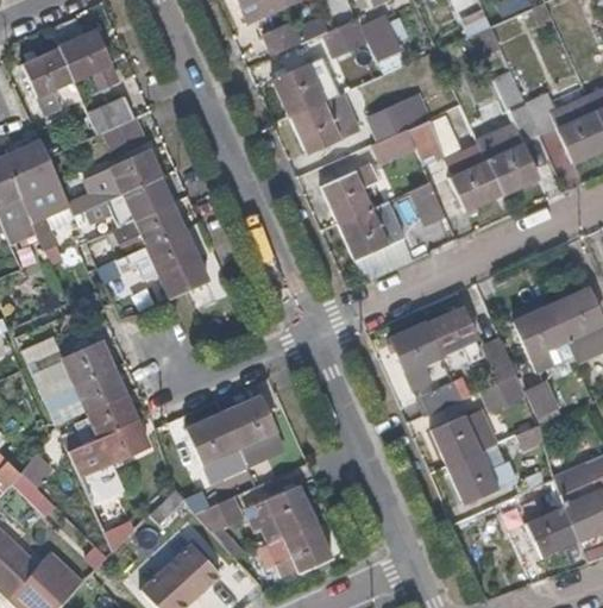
[(237,0),(247,23),(268,13),(284,5),(282,0),(237,0)]
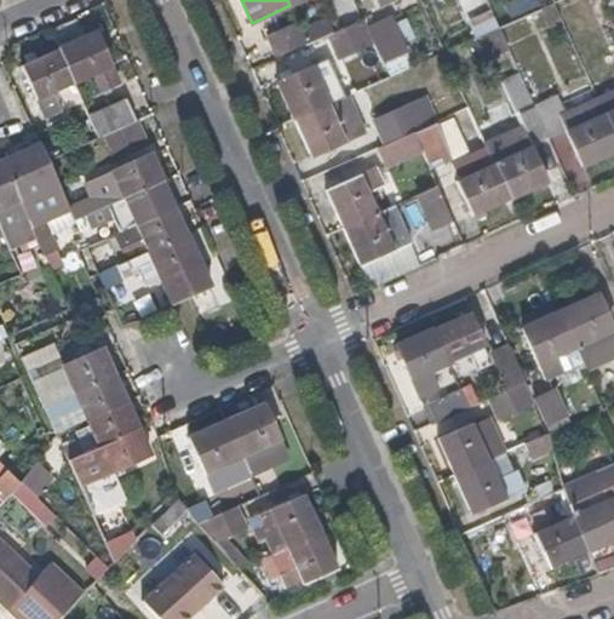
[(360,17),(351,0),(331,0),(343,24),(360,17)]
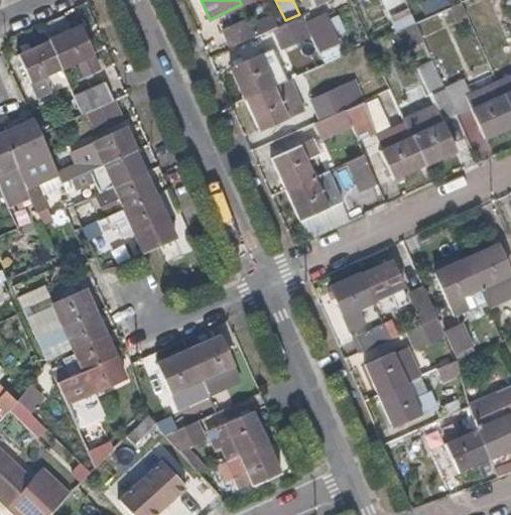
[(467,15),(461,0),(450,5),(456,20),(467,15)]
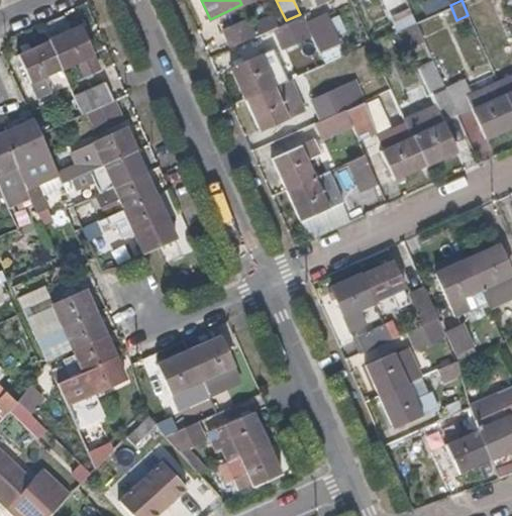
[(415,21),(409,7),(404,10),(407,17),(401,20),(404,26),(410,24),(415,21)]
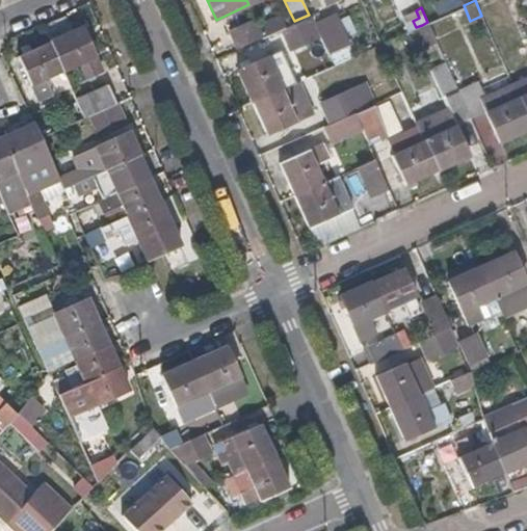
[(349,45),(336,16),(317,24),(331,53),(349,45)]
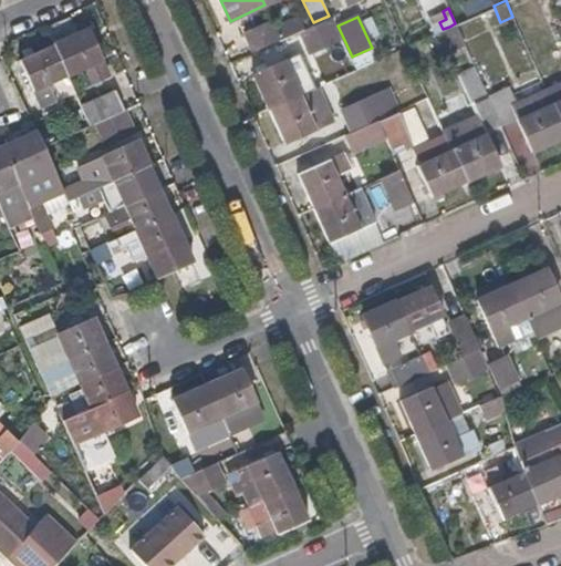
[(339,40),(330,20),(301,33),(310,53),(313,51),(339,40)]
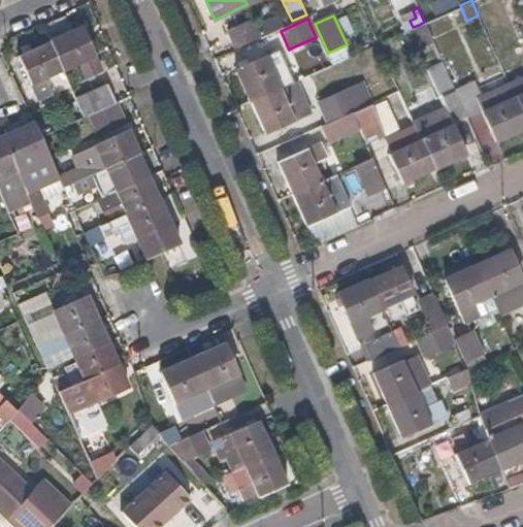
[(259,36),(251,20),(228,31),(235,46),(259,36)]
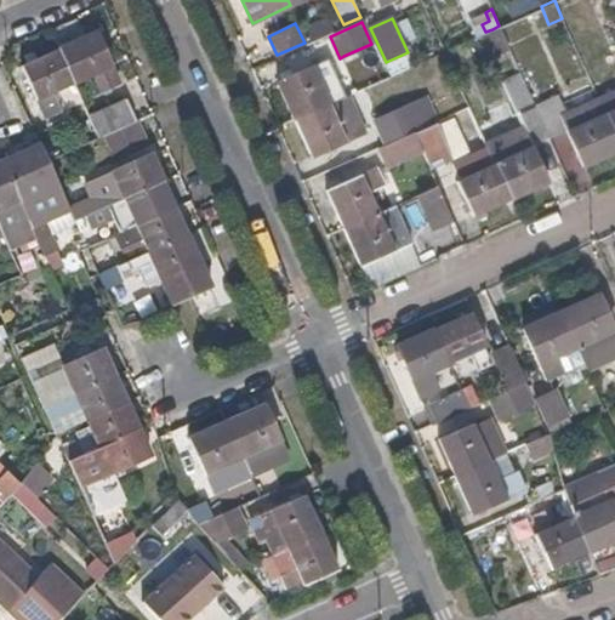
[(510,47),(499,26),(493,29),(485,32),(480,34),(485,43),(491,41),(496,52),(510,47)]
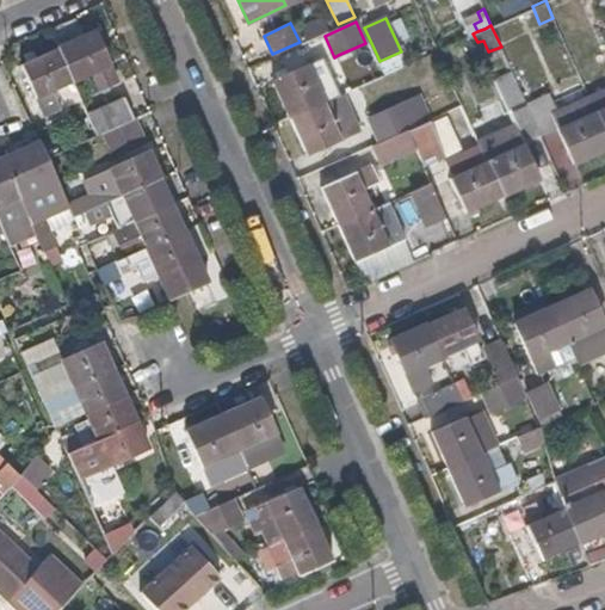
[(109,66),(96,32),(59,49),(74,81),(93,73),(100,88),(113,84),(105,67),(109,66)]
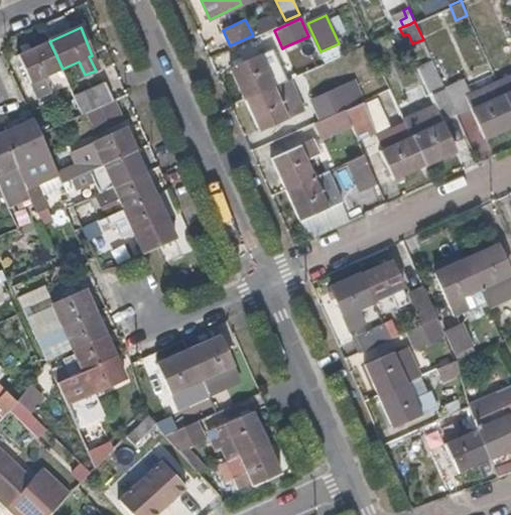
[(62,69),(49,41),(18,54),(30,83),(33,82),(40,96),(44,94),(53,90),(47,76),(62,69)]
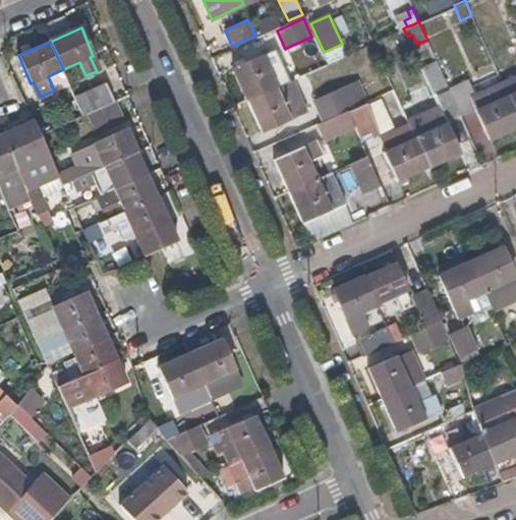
[(271,76),(268,70),(277,66),(293,59),(288,47),(285,49),(263,59),(262,55),(234,68),(247,100),(275,87),(271,76)]
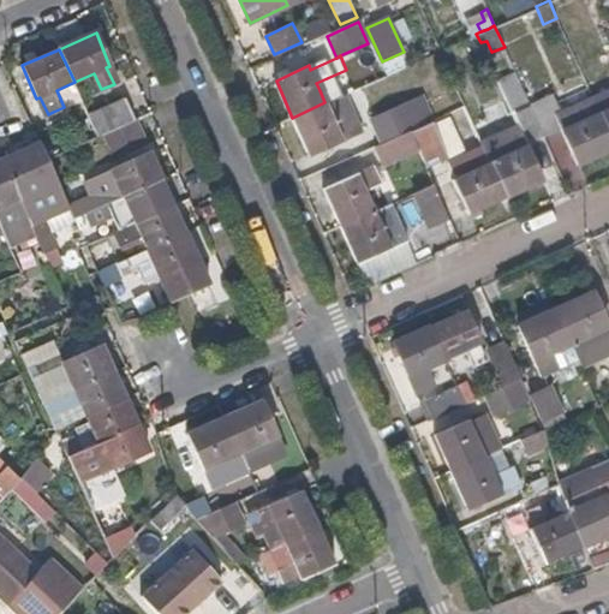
[(117,83),(109,66),(106,67),(114,84),(117,83)]
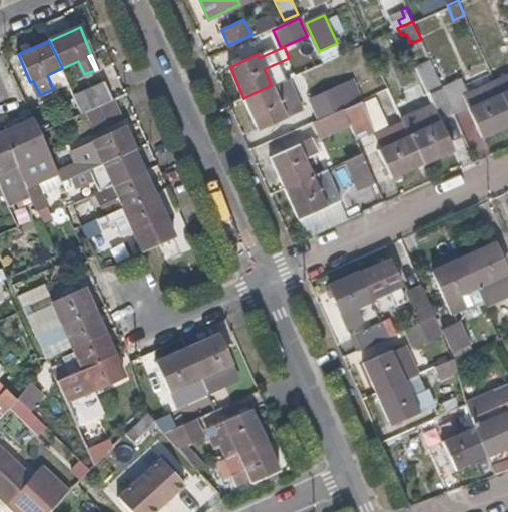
[(276,71),(273,65),(264,69),(267,75),(276,71)]
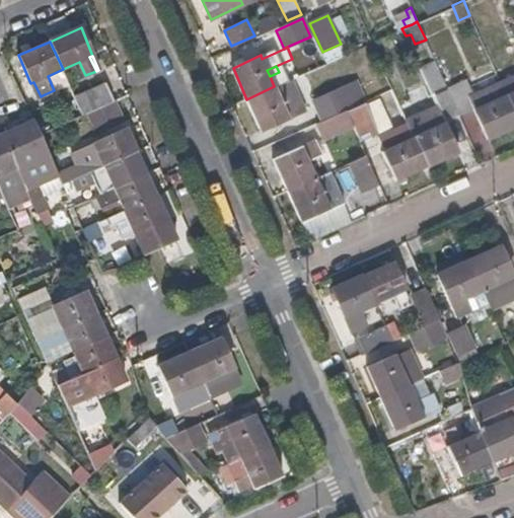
[(296,98),(288,80),(274,86),(282,104),(296,98)]
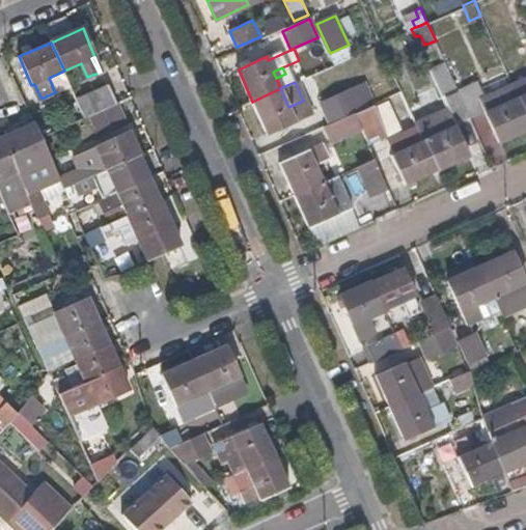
[(483,98),(477,82),(458,90),(470,118),(486,112),(479,99),(483,98)]
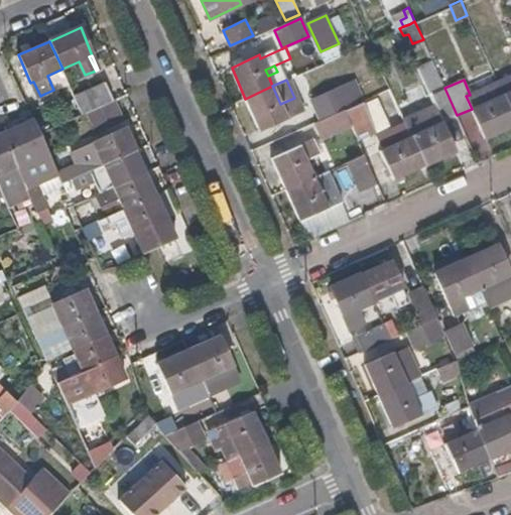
[(114,100),(106,83),(74,96),(83,114),(114,100)]
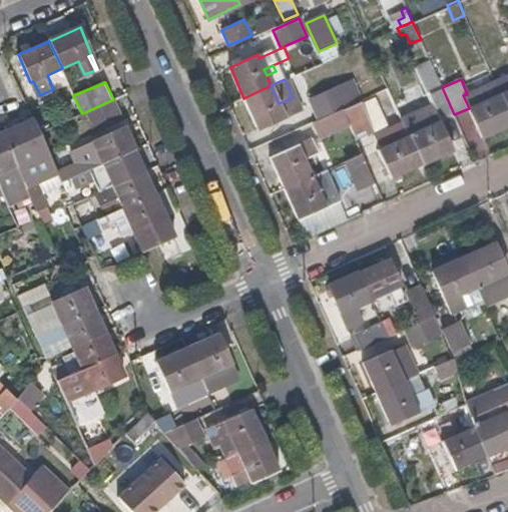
[(284,113),(299,107),(293,97),(279,103),(271,85),(243,98),(258,129),(286,117),(284,113)]
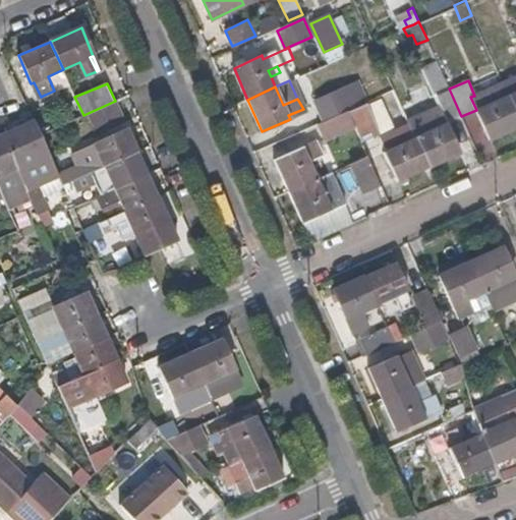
[(353,105),(345,88),(318,100),(325,117),(353,105)]
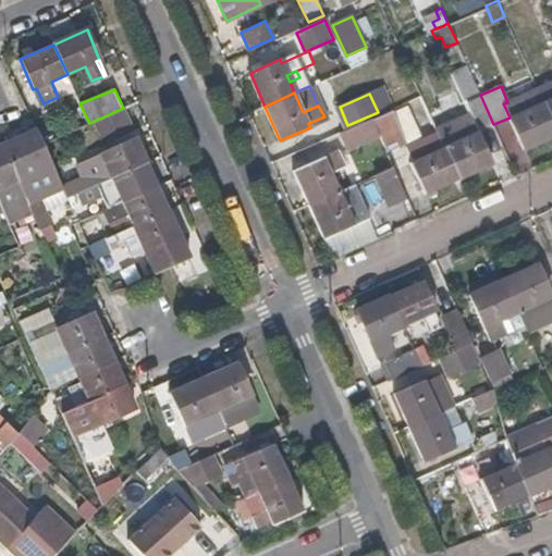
[(65,102),(62,95),(58,97),(48,101),(51,108),(65,102)]
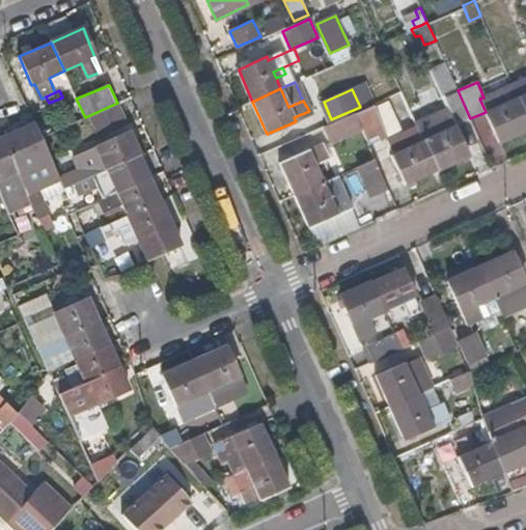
[(470,118),(458,90),(442,96),(447,109),(454,126),(470,118)]
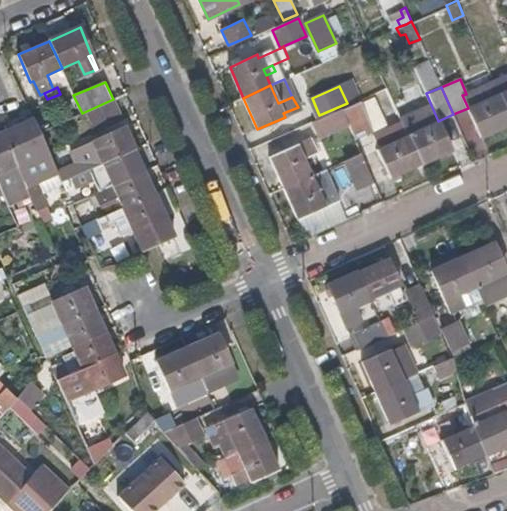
[(506,110),(499,94),(482,102),(476,89),(466,94),(462,95),(468,108),(481,136),(506,124),(506,110)]
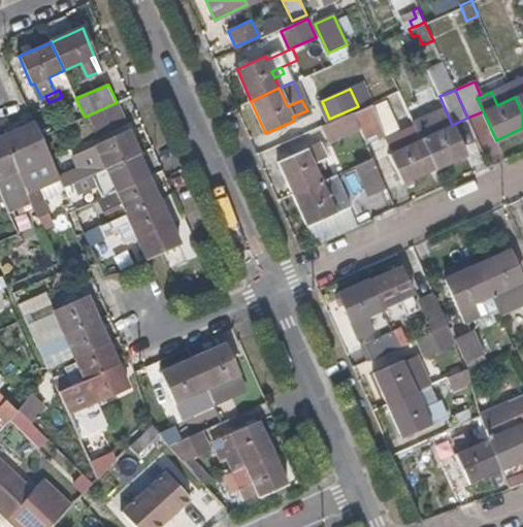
[(123,119),(117,102),(85,117),(92,132),(123,119)]
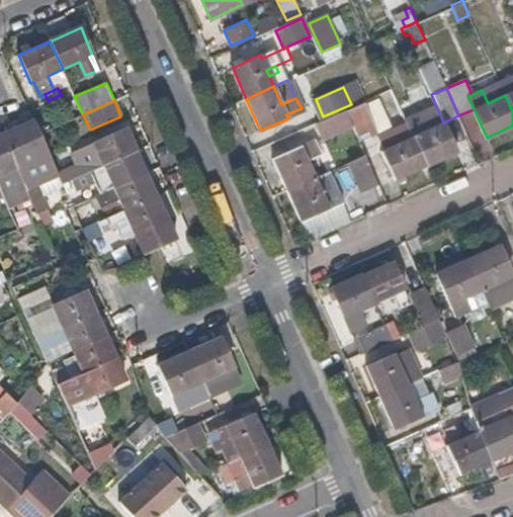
[(376,132),(364,103),(346,111),(359,139),(376,132)]
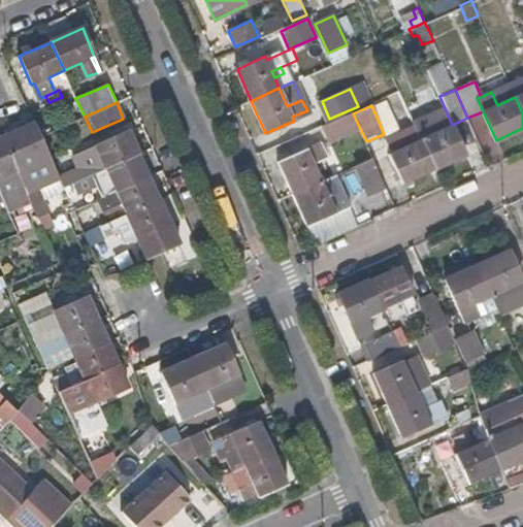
[(465,153),(452,125),(445,108),(413,122),(421,140),(433,168),(465,153)]
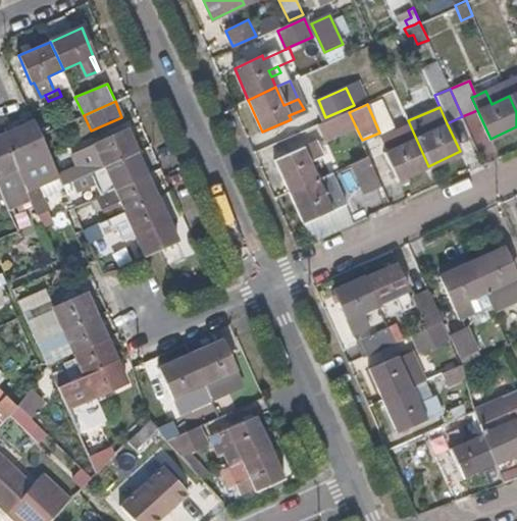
[(355,126),(347,110),(319,123),(326,140),(355,126)]
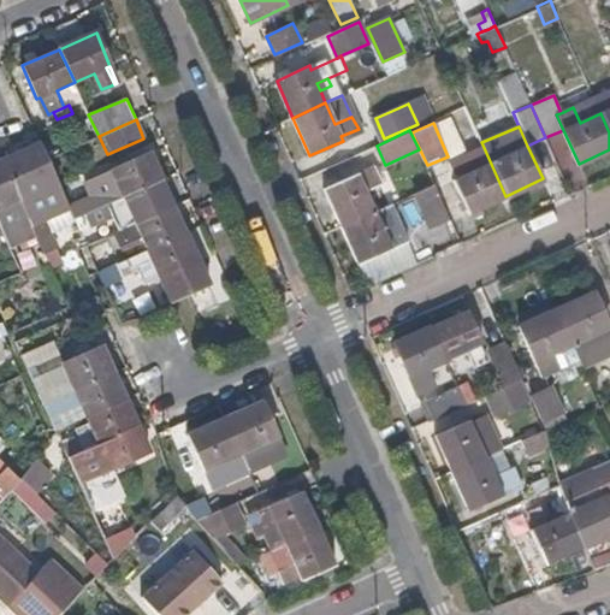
[(67,200),(41,142),(3,159),(11,179),(33,225),(48,219),(71,208),(67,200)]
